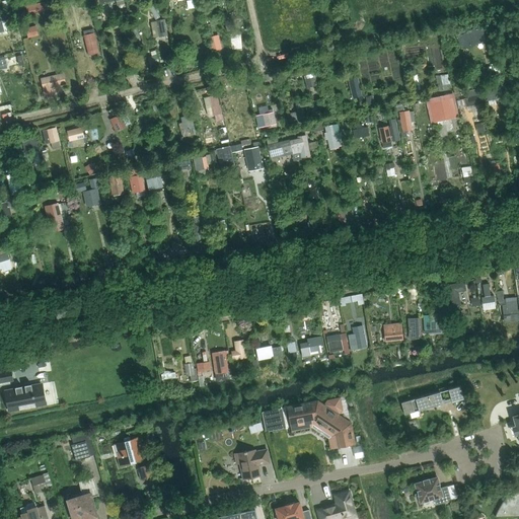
[(48,1),(26,5),(28,14),(50,10),(48,1)]
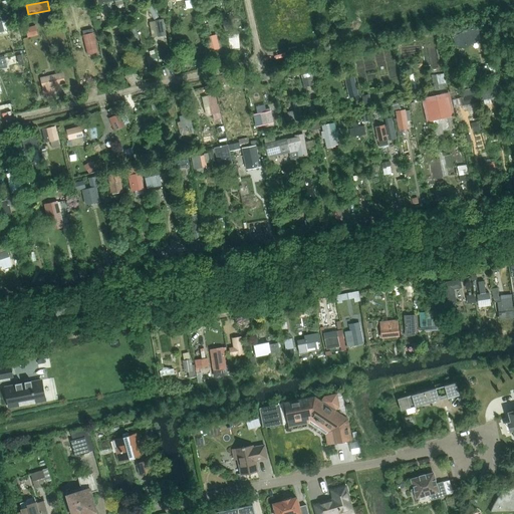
[(165,18),(156,20),(159,36),(168,35),(165,18)]
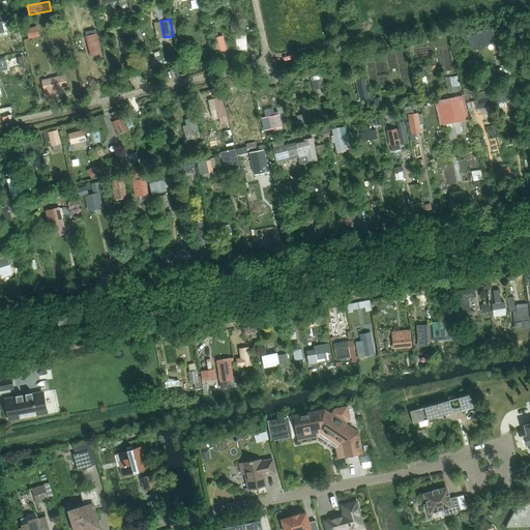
[(215,25),(210,26),(213,39),(215,53),(226,51),(223,36),(217,37),(215,25)]
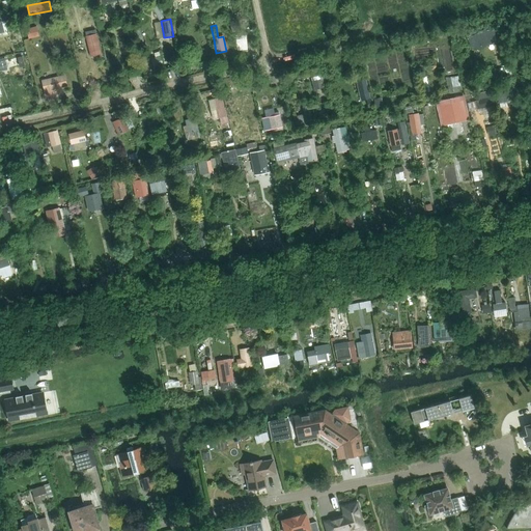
[(36,27),(27,29),(27,30),(29,38),(39,36),(36,27)]
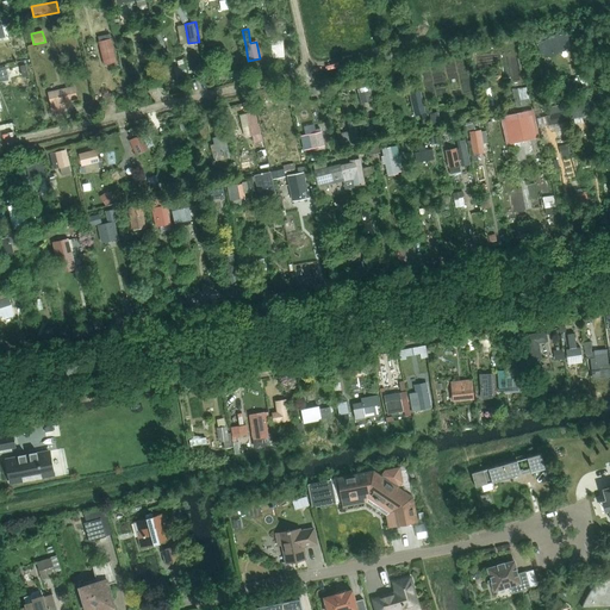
[(548,33),(536,41),(543,54),(553,55),(568,47),(568,37),(556,36),(551,38),(548,33)]
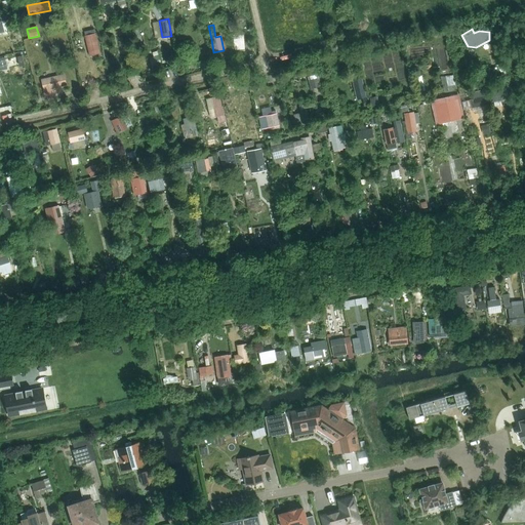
[(90,56),(101,53),(95,33),(95,34),(85,36),(84,36),(89,56),(90,56)]
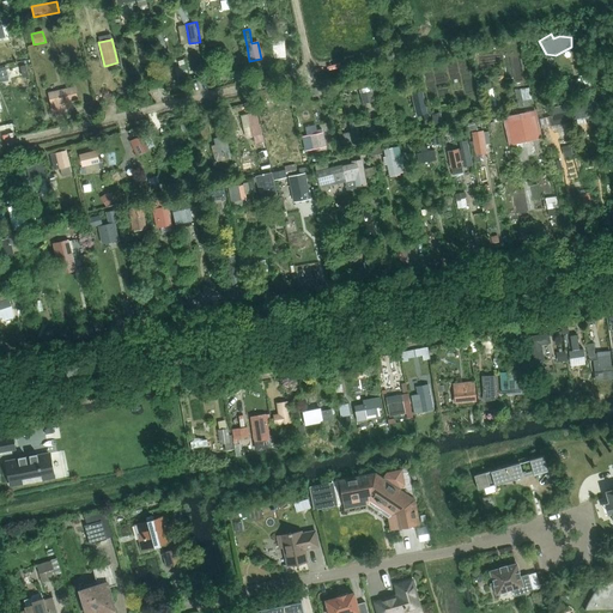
[(186,65),(175,68),(177,78),(188,76),(186,65)]
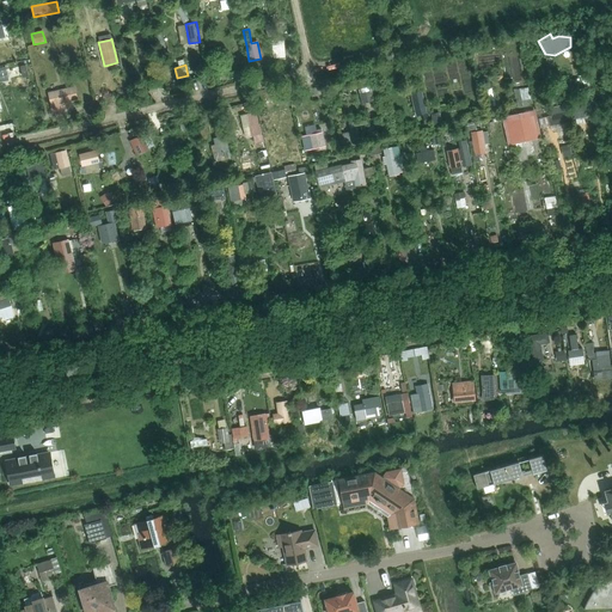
[(576,79),(568,80),(569,91),(579,90),(576,79)]
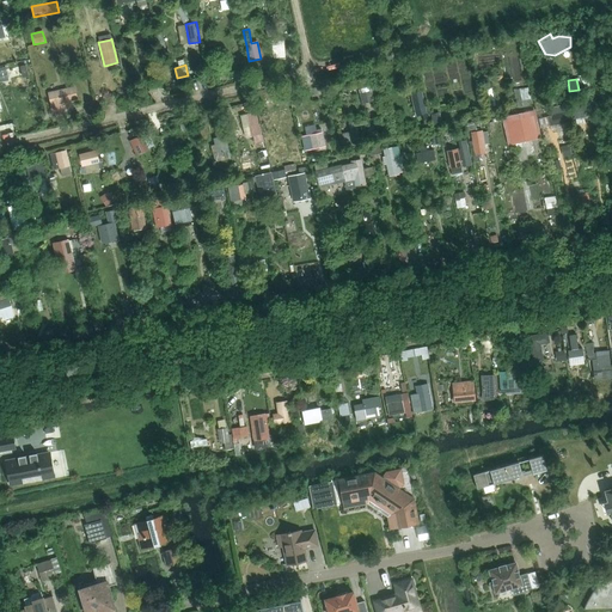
[(604,84),(595,86),(599,101),(607,98),(610,112),(611,111),(611,89),(606,91),(604,84)]
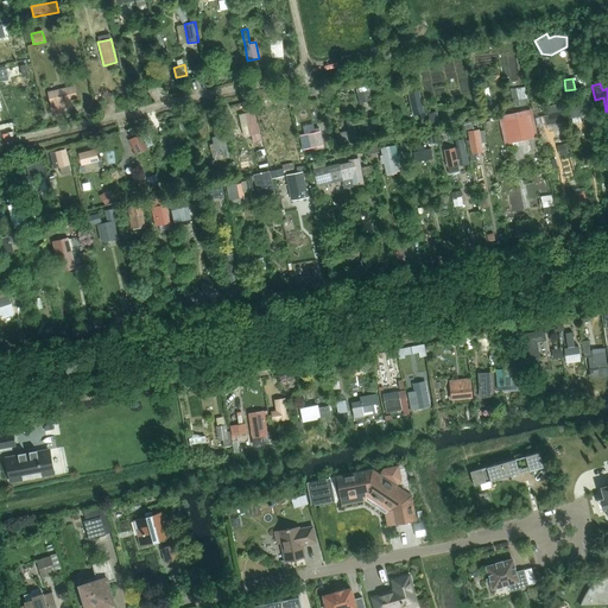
[(76,86),(49,92),(52,112),(54,112),(67,108),(64,102),(78,99),(76,86)]
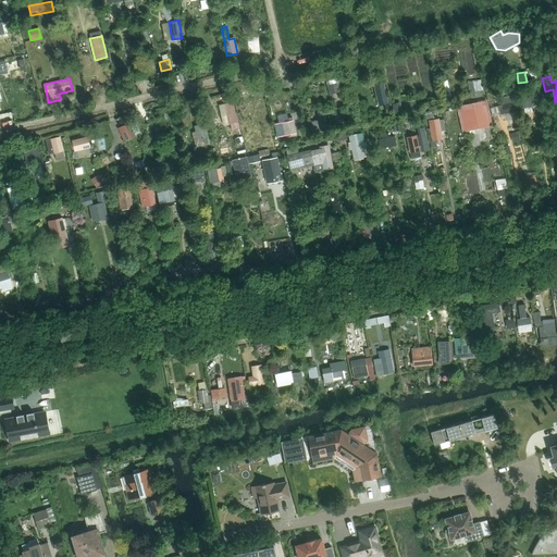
[(341,89),(339,84),(337,78),(326,82),(327,87),(329,93),(330,93),(341,89)]
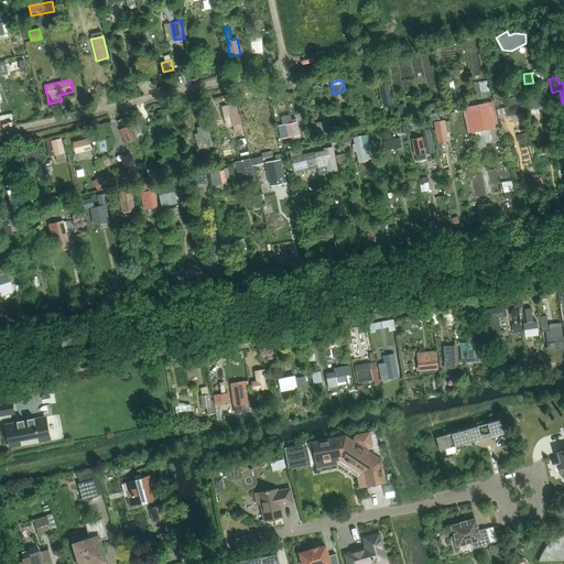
[(457,98),(454,82),(447,83),(452,99),(457,98)]
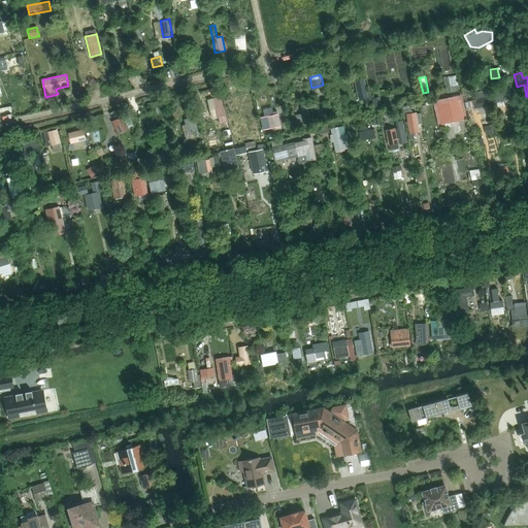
[(368,97),(364,78),(355,80),(359,99),(368,97)]
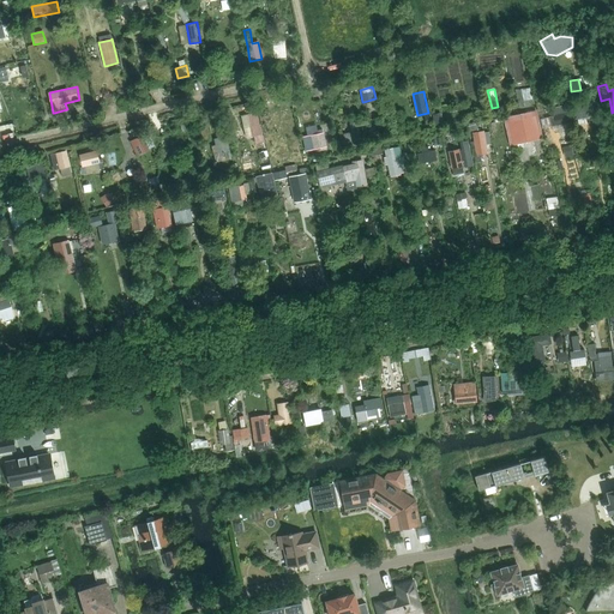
[(584,101),(572,103),(577,126),(579,125),(587,124),(585,118),(600,115),(596,100),(584,102),(584,101)]
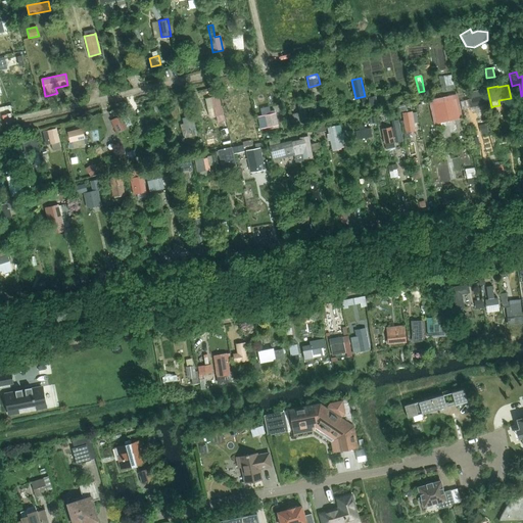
[(472,98),(471,98),(468,99),(471,107),(474,107),(487,103),(485,95),(481,96),(479,91),(471,93),(472,98)]
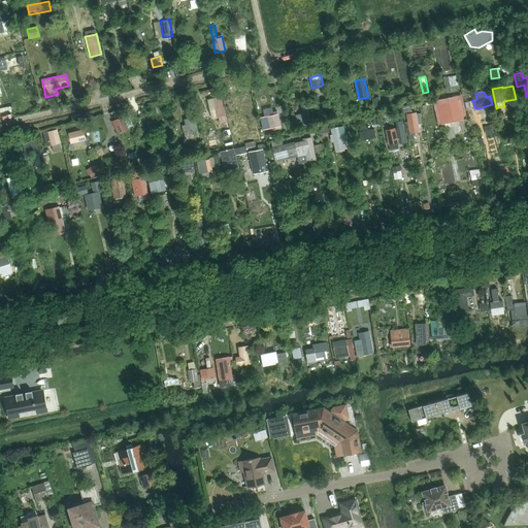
[(437,126),(467,119),(461,95),(432,101),(437,126)]
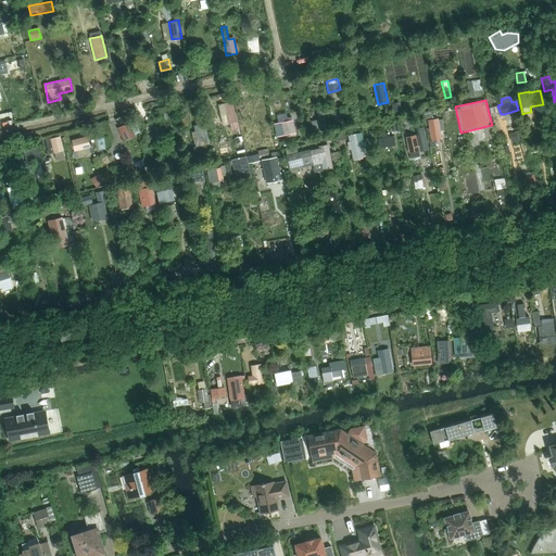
[(234,102),(232,101),(219,105),(222,116),(227,115),(228,115),(231,130),(240,128),(238,122),(234,102)]
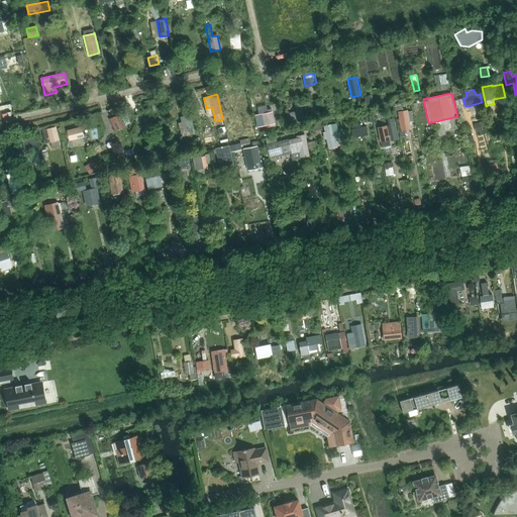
[(372,95),(364,97),(367,105),(374,104),(372,95)]
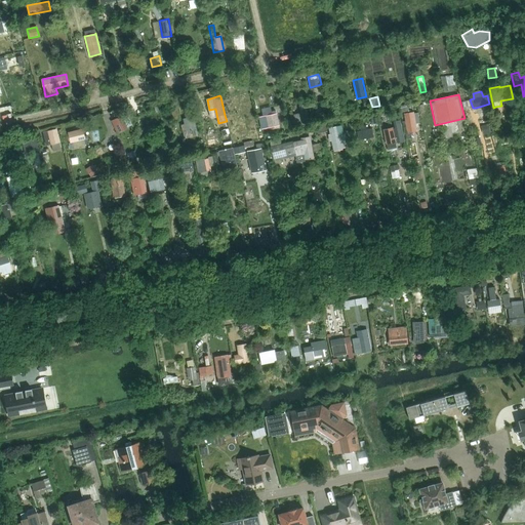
[(301,113),(295,115),(297,126),(310,123),(307,109),(316,107),(314,102),(299,106),(301,113)]
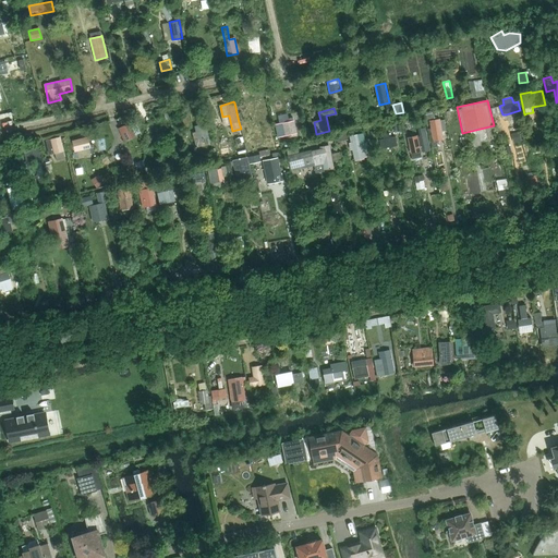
[(434,110),(425,111),(426,121),(428,120),(432,142),(432,148),(438,147),(437,141),(443,140),(441,131),(446,131),(444,120),(440,121),(439,119),(435,119),(434,110)]
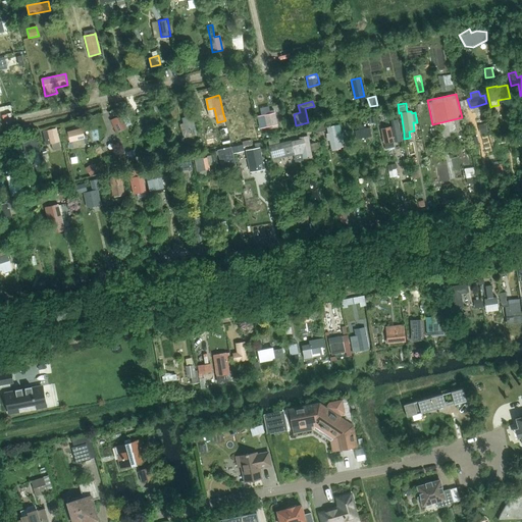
[(275,113),(257,117),(259,128),(277,124),(275,113)]
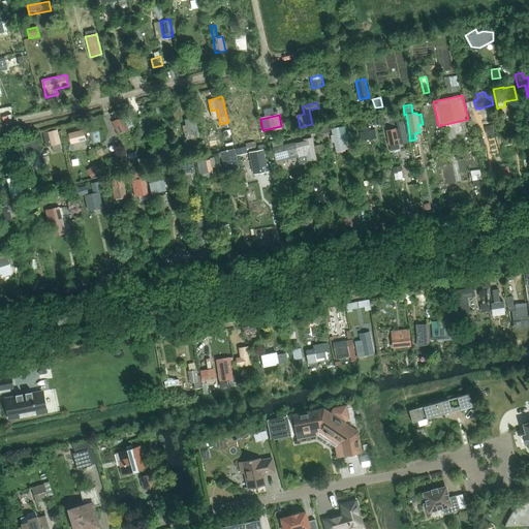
[(123,117),(113,122),(119,134),(129,129),(123,117)]
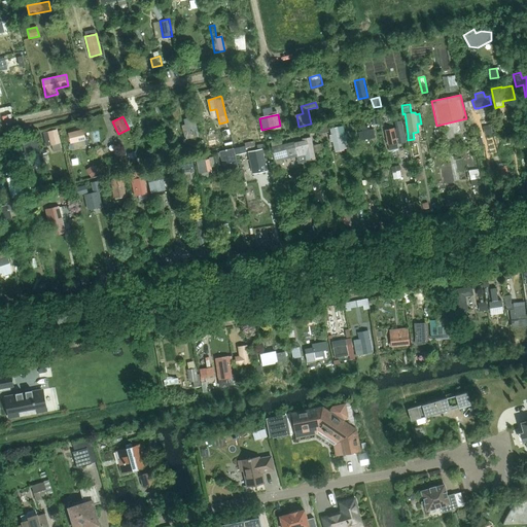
[(184,119),(186,125),(182,126),(185,138),(200,135),(199,130),(196,116),(195,116),(184,119)]
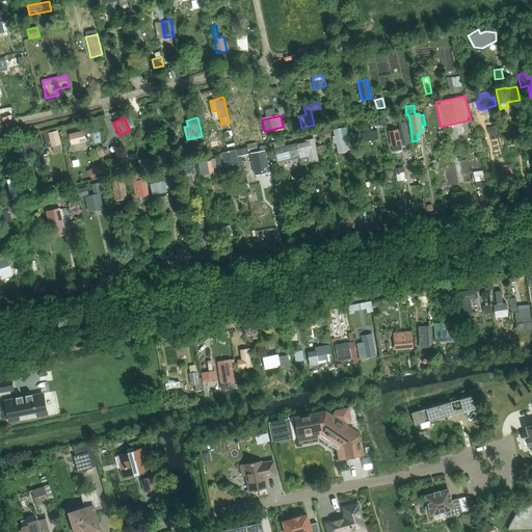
[(158,128),(157,123),(156,118),(144,121),(145,126),(147,131),(158,128)]
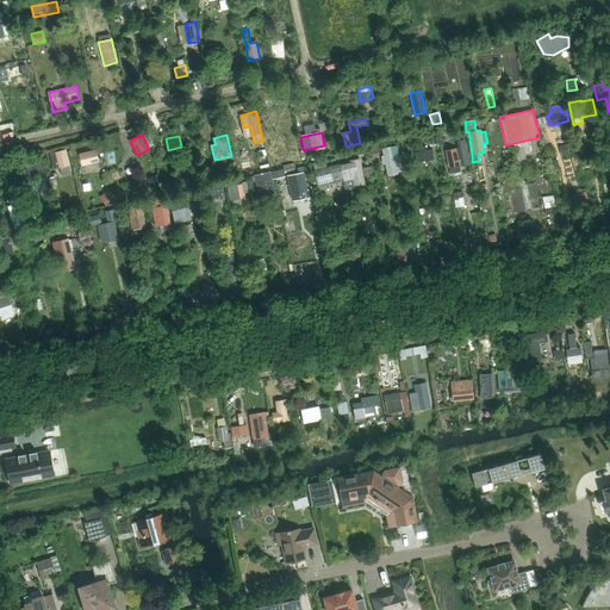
[(456,148),(444,151),(448,168),(449,175),(462,172),(460,166),(464,166),(464,167),(471,165),(465,139),(458,141),(459,149),(456,149),(456,148)]
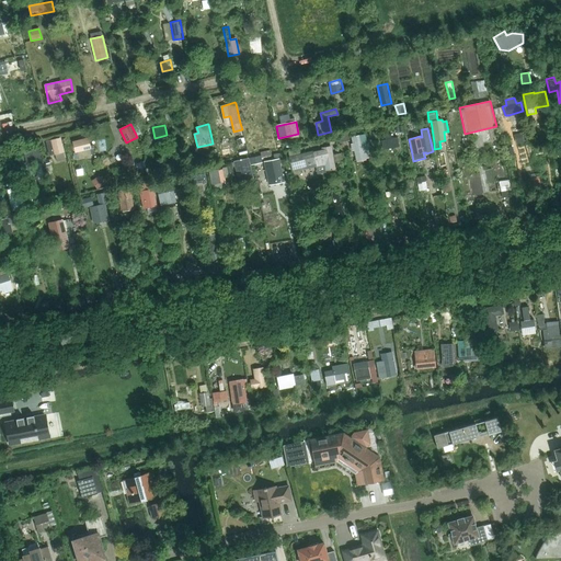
[(398,137),(392,138),(391,133),(385,135),(386,139),(382,140),(381,140),(384,150),(400,147),(398,137)]
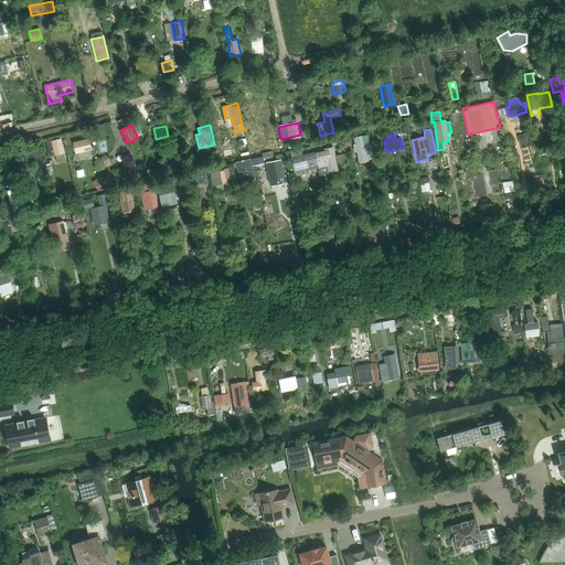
[(353,139),(359,163),(369,161),(365,147),(369,146),(366,136),(354,139),(353,139)]
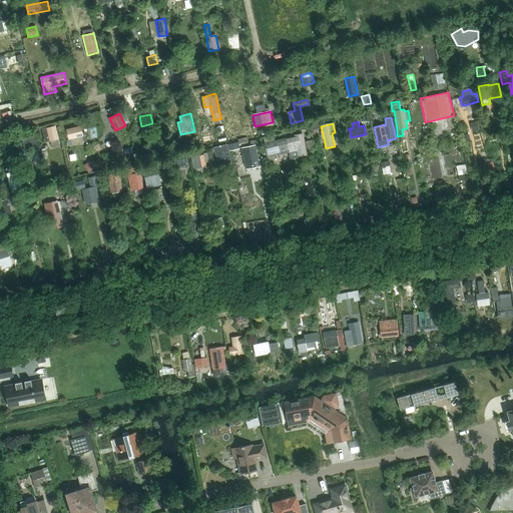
[(46,142),(50,141),(52,147),(60,145),(59,139),(60,139),(60,138),(57,125),(42,129),(46,142)]
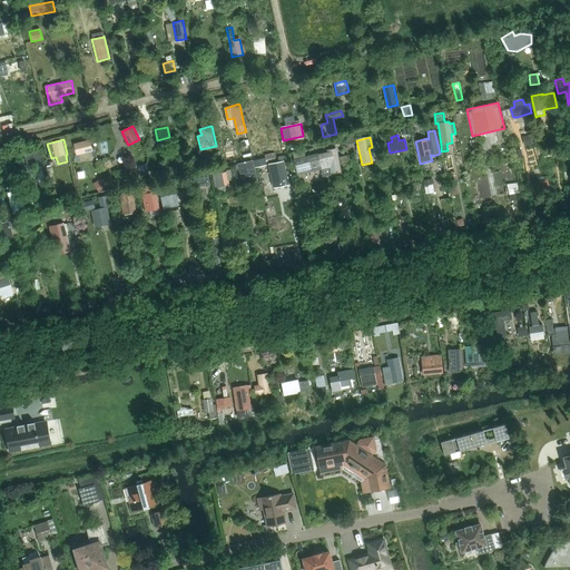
[(77,156),(79,155),(80,160),(81,160),(98,157),(96,148),(92,148),(90,140),(74,144),(77,156)]
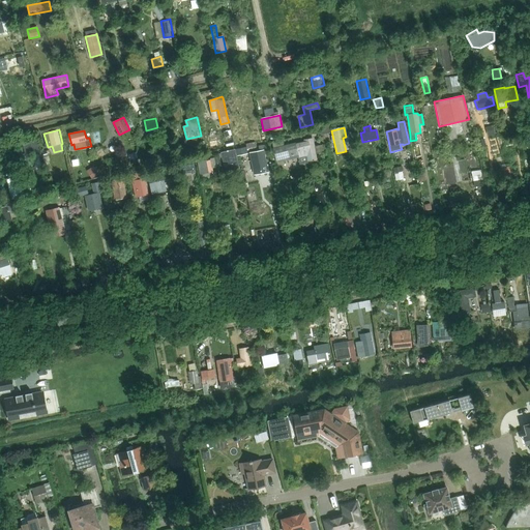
[(303,142),(295,144),(298,157),(305,155),(306,162),(316,160),(313,138),(303,140),(303,142)]
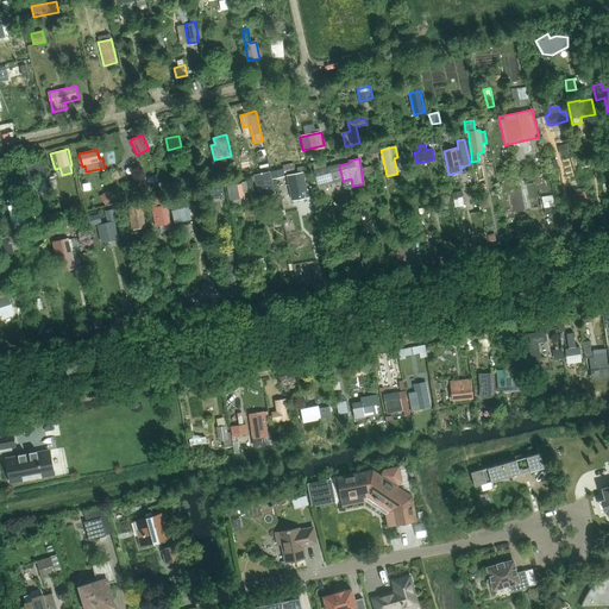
[(44,159),(26,164),(30,180),(48,175),(44,159)]
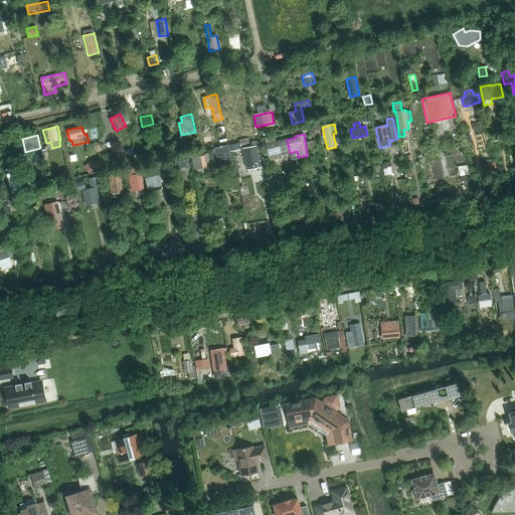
[(251,137),(242,139),(243,146),(252,144),(251,137)]
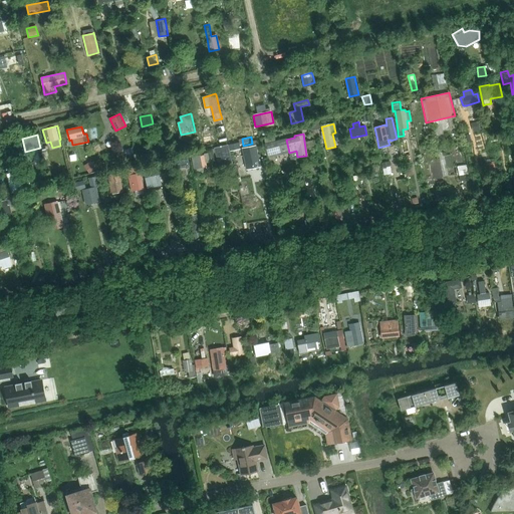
[(286,138),(263,144),(267,159),(289,153),(286,140),(286,138)]
